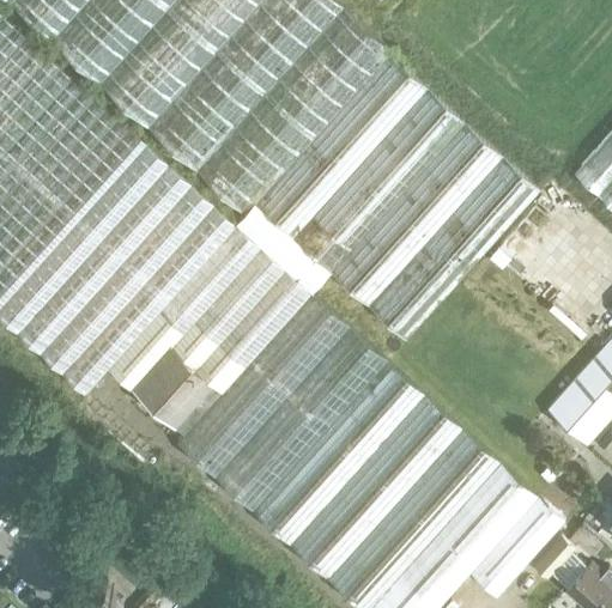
[(333,0),(2,0),(244,216),(255,205),(406,342),(541,193),(391,56),(393,53),(333,0)]
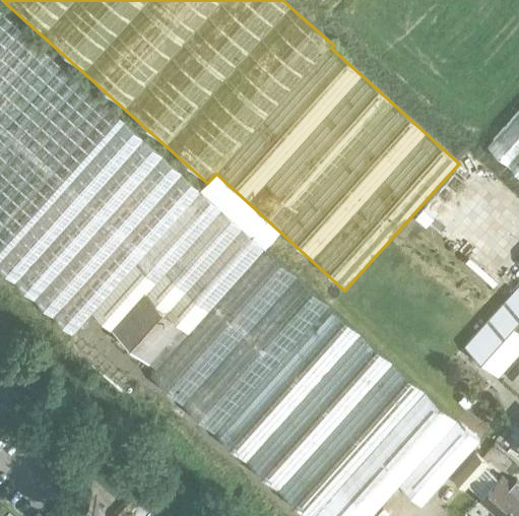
[(91,314),(111,331),(144,295),(181,328),(188,334),(149,377),(304,515),(373,515),(389,499),(407,515),(420,508),(479,444),(161,158),(0,12),(0,271),(72,336),(91,314)]
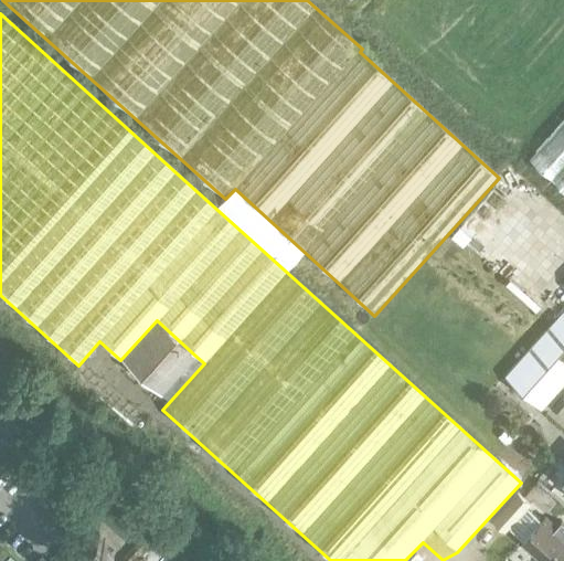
[(563,122),(529,161),(563,192),(563,122)]
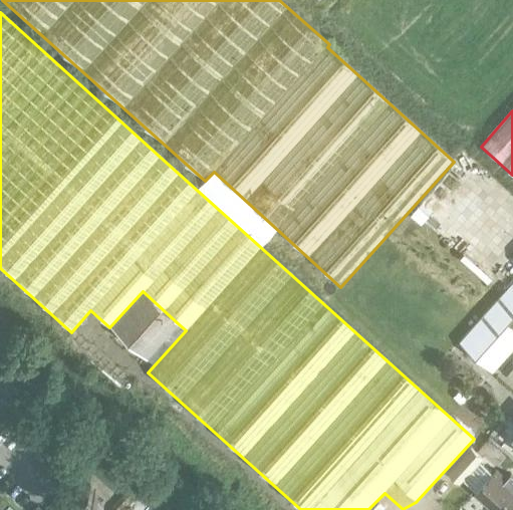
[(512,283),(458,345),(491,374),(512,349),(512,283)]
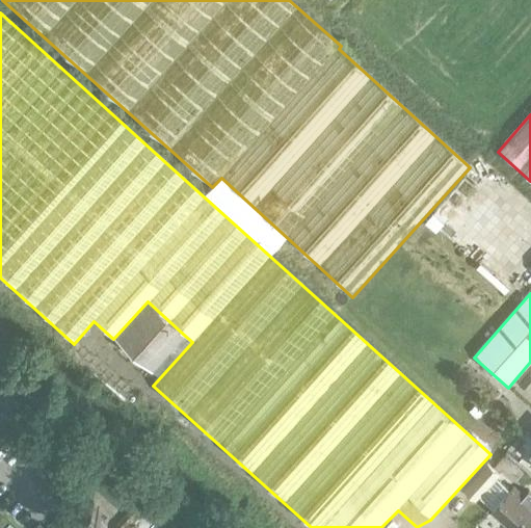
[(148,301),(113,339),(152,373),(185,336),(148,301)]
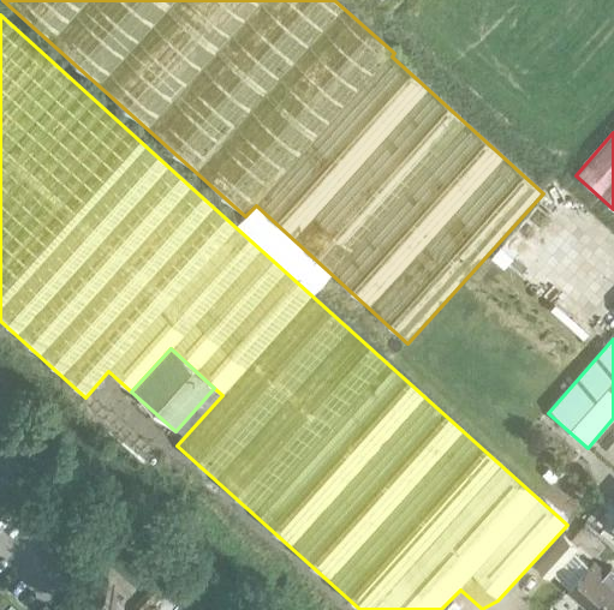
[(40,495),(29,485),(9,507),(21,518),(40,495)]
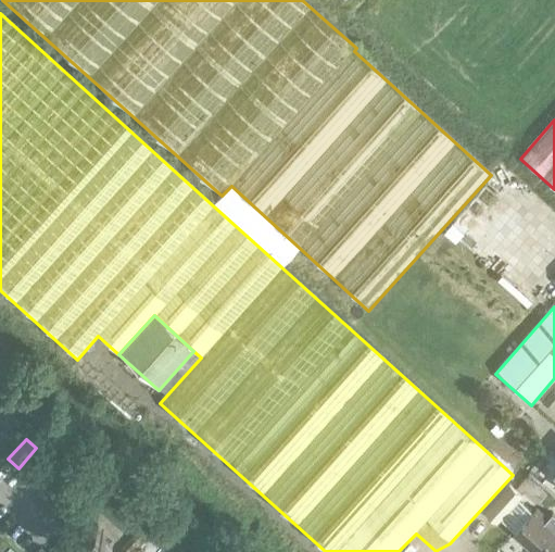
[(28,477),(46,456),(36,448),(19,468),(28,477)]
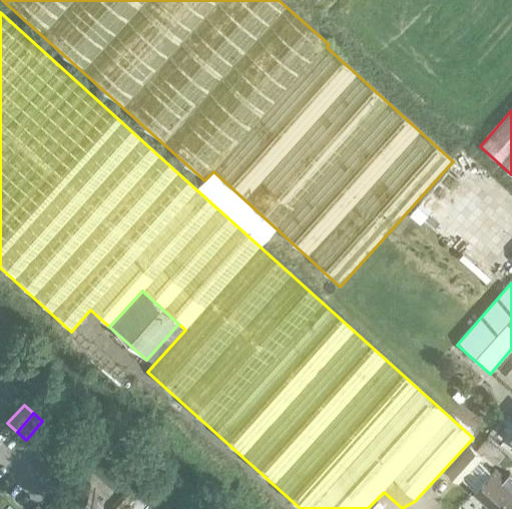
[(51,430),(42,421),(37,427),(26,440),(35,448),(51,430)]
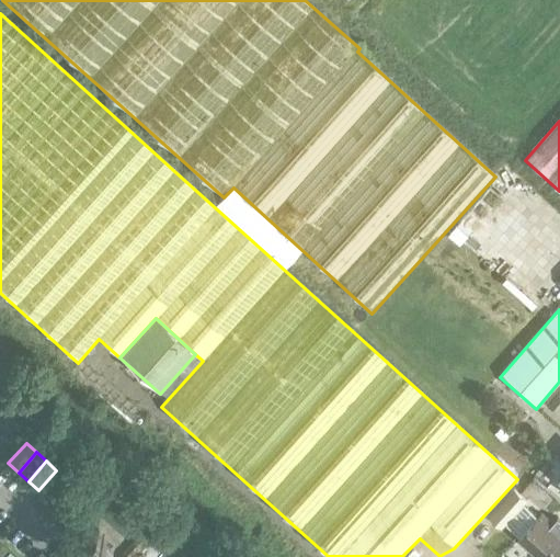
[(67,479),(56,470),(38,490),(48,499),(67,479)]
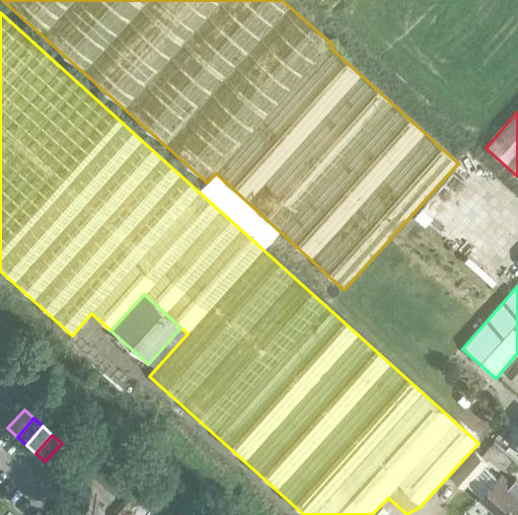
[(71,451),(62,443),(45,461),(55,469),(71,451)]
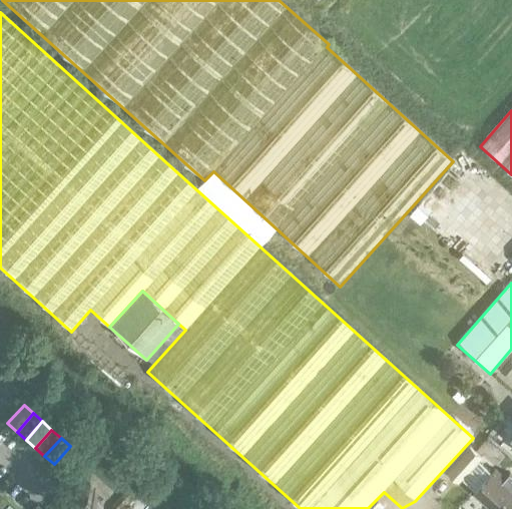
[(79,454),(70,446),(66,451),(54,464),(63,472),(79,454)]
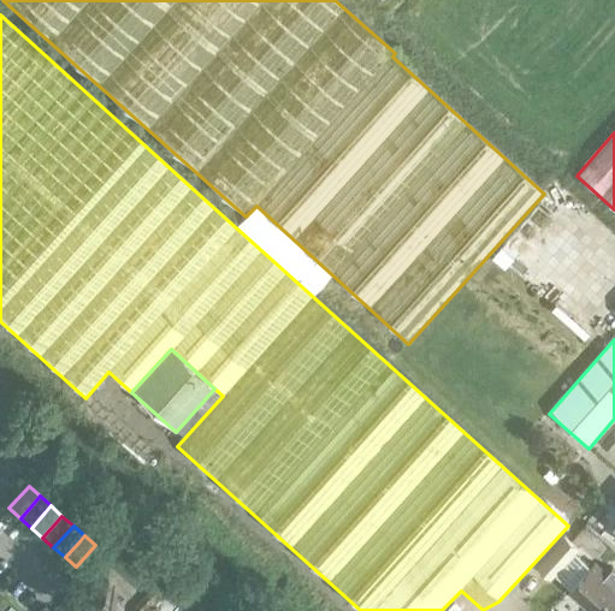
[(549,582),(575,552),(561,540),(534,570),(549,582)]
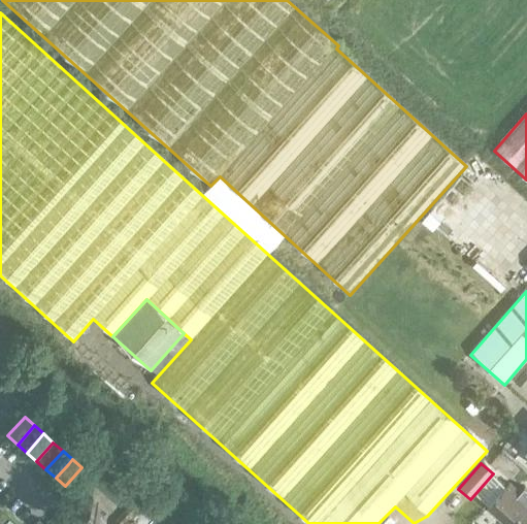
[(91,476),(81,467),(75,475),(65,486),(74,495),(91,476)]
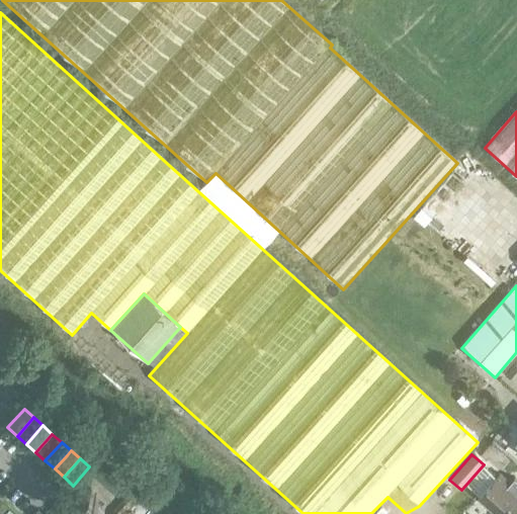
[(516,513),(516,483),(514,481),(509,486),(499,478),(479,500),(494,513),(516,513)]
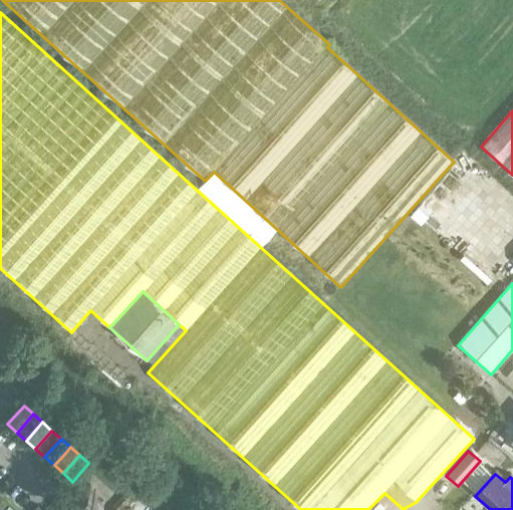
[(104,509),(95,501),(99,496),(90,488),(86,493),(82,489),(63,509),(104,509)]
